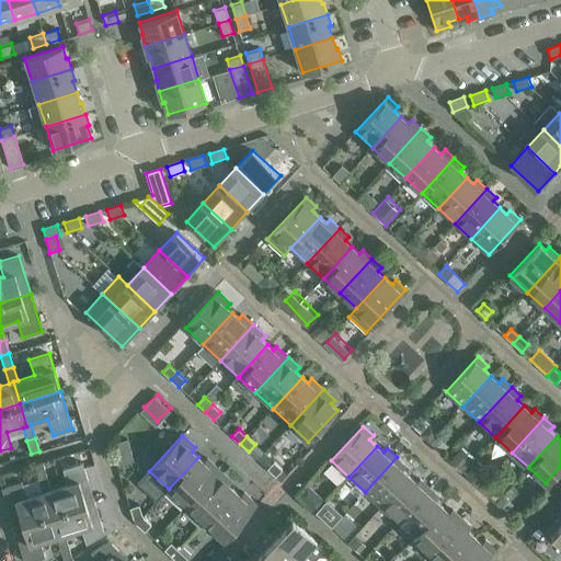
[(169,489),(186,505),(220,470),(207,458),(204,462),(198,457),(169,489)]
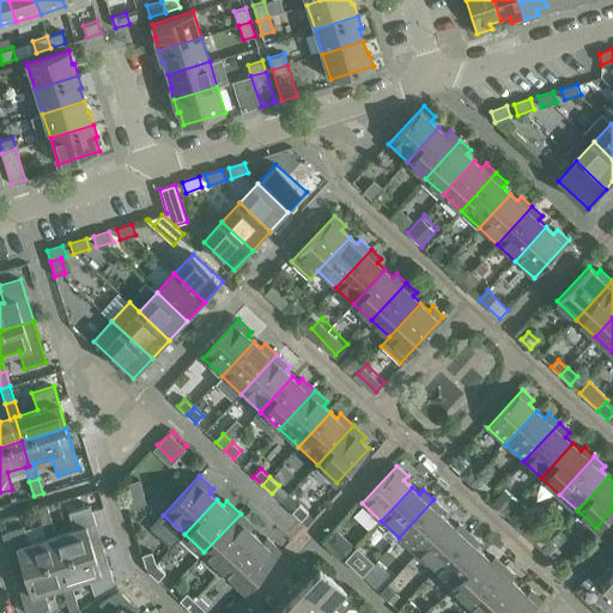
[(399,538),(417,554),(448,520),(439,513),(444,509),(434,499),(399,538)]
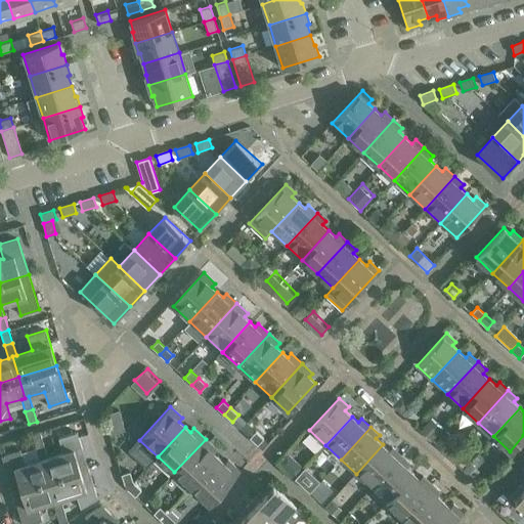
[(250,438),(258,445),(264,438),(256,431),(250,438)]
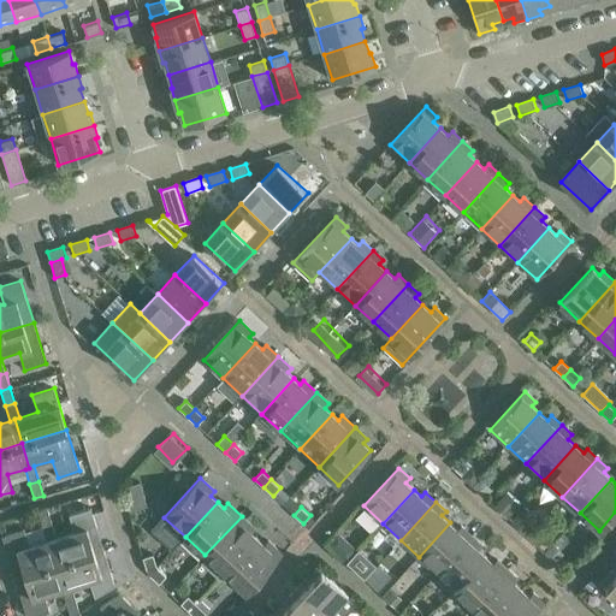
[(37,511),(42,526),(52,522),(47,508),(37,511)]
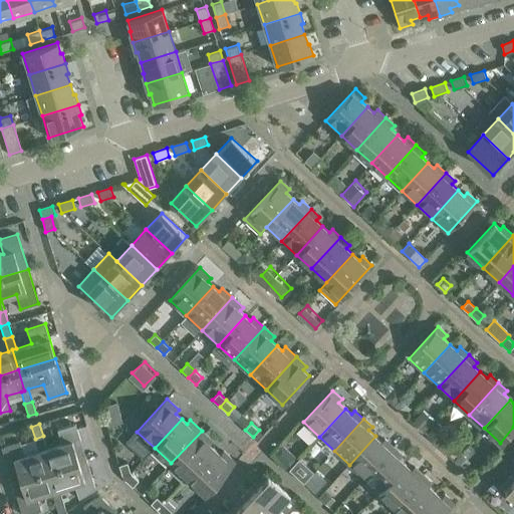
[(43,450),(49,470),(86,458),(75,424),(57,430),(61,444),(47,448),(43,450)]
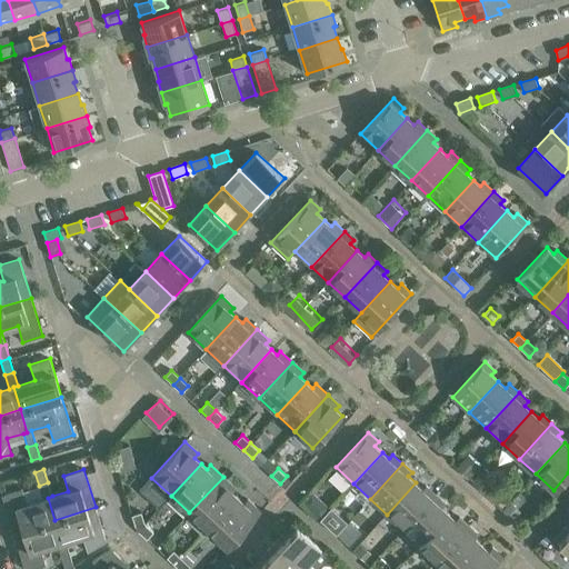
[(189,512),(208,530),(238,497),(232,491),(236,488),(223,477),(189,512)]
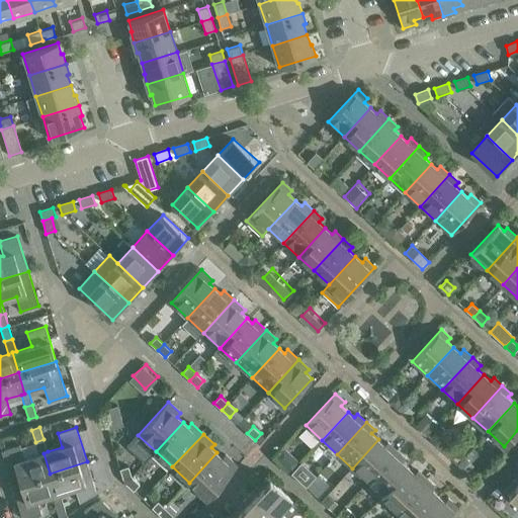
[(1,450),(12,485),(50,473),(44,453),(48,451),(44,439),(35,442),(39,454),(24,459),(20,444),(1,450)]
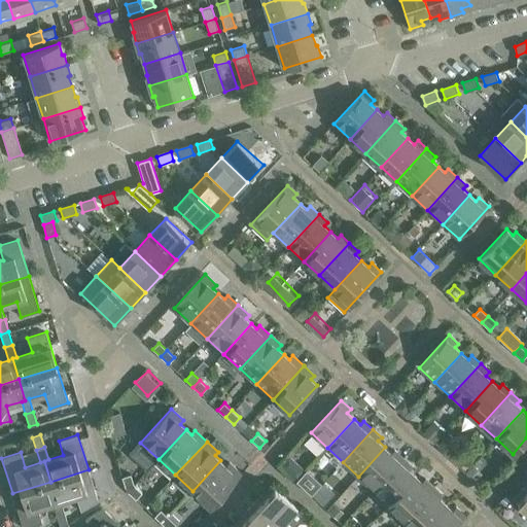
[(358,477),(374,490),(403,458),(394,450),(391,453),(385,447),(358,477)]
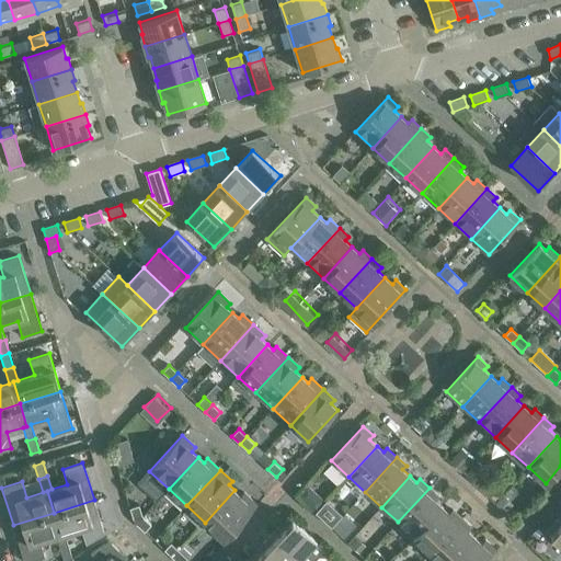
[(495,489),(485,480),(479,488),(489,496),(495,489)]
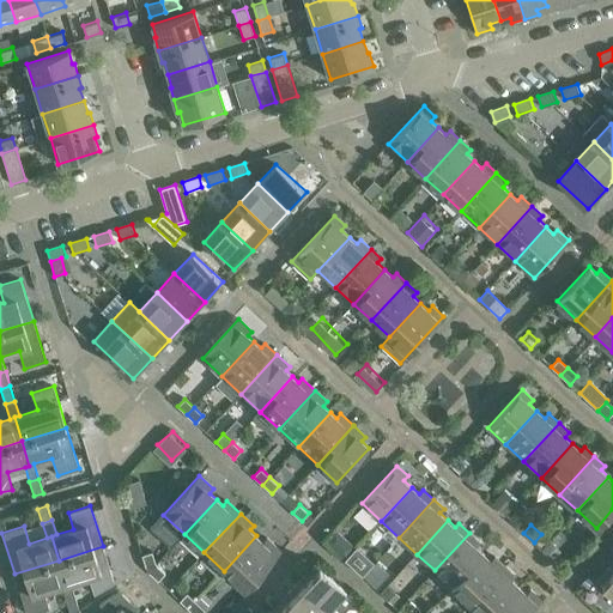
[(435,570),(453,587),(484,553),(475,546),(480,542),(469,533),(435,570)]
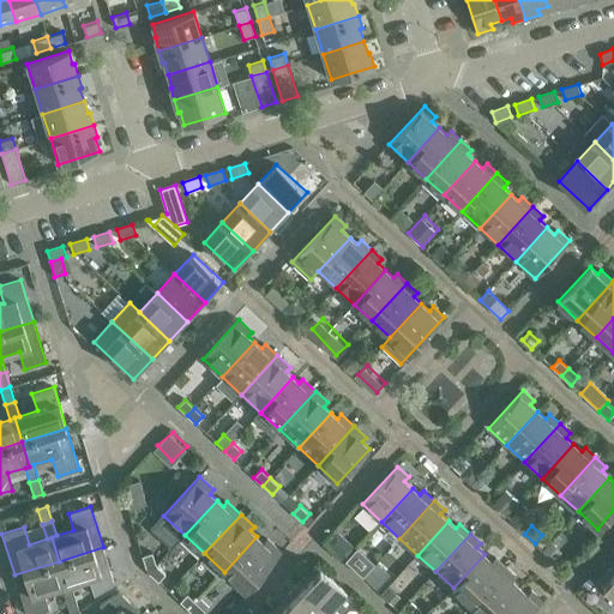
[(257,536),(224,572),(246,591),(282,552),(268,539),(264,543),(257,536)]
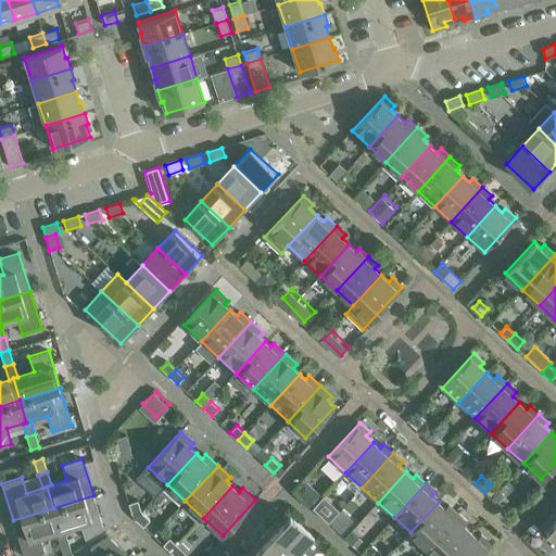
[(55,531),(60,544),(68,542),(64,529),(80,523),(86,540),(104,529),(93,495),(53,508),(60,530),(55,531)]
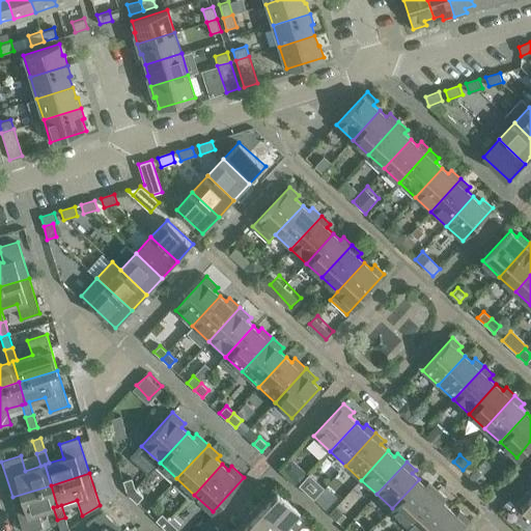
[(299,485),(313,499),(325,487),(309,473),(299,485)]
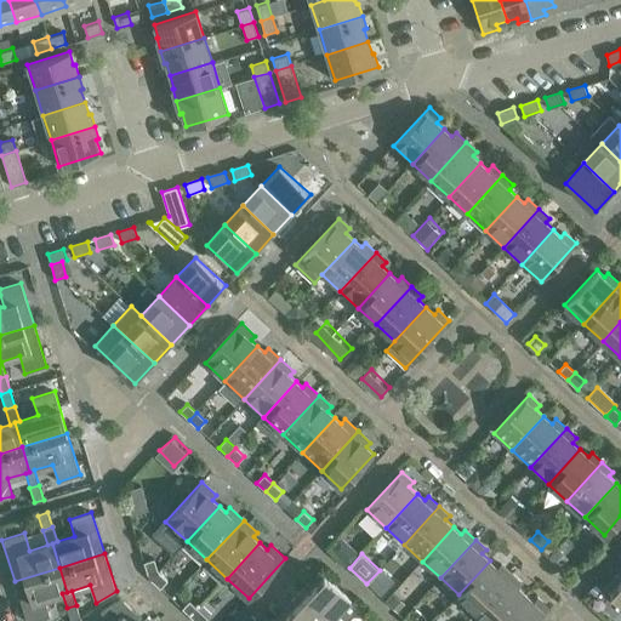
[(144,562),(148,574),(159,570),(155,558),(144,562)]
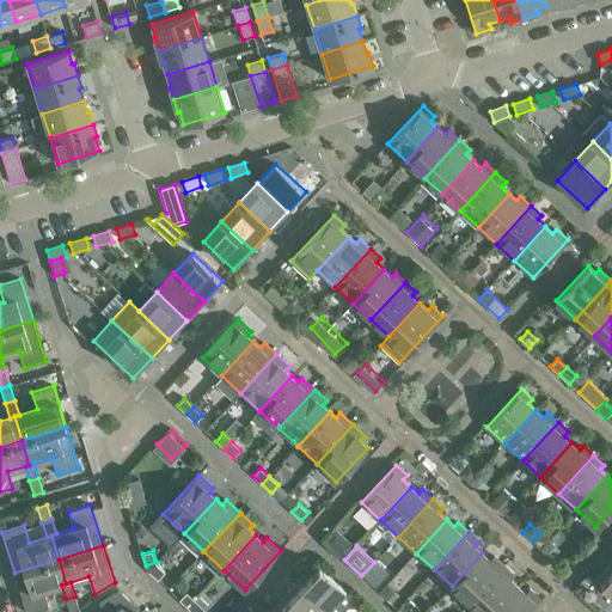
[(452,586),(470,603),(505,564),(494,555),(490,560),(483,552),(452,586)]
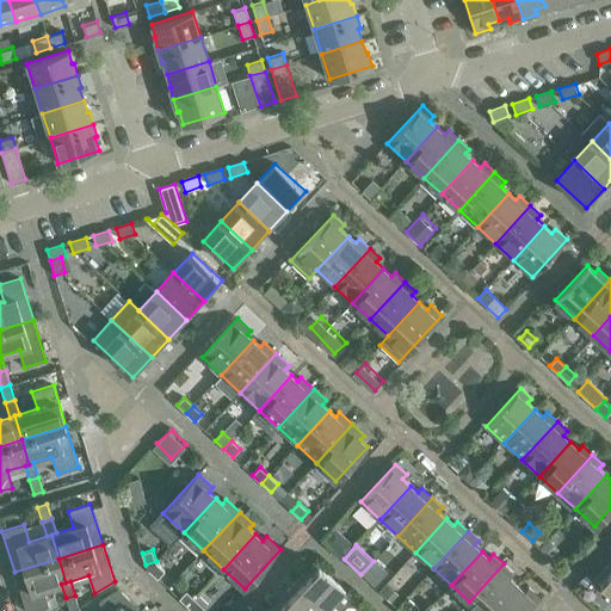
[(44,590),(61,584),(66,582),(59,559),(14,572),(26,610),(34,610),(49,606),(44,590)]
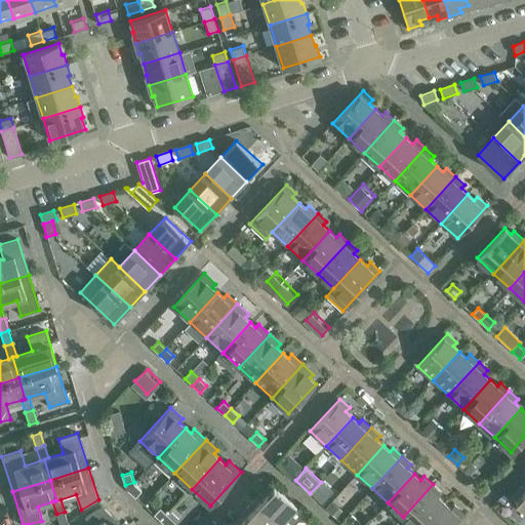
[(270,482),(254,499),(282,524),(293,524),(304,514),(270,482)]
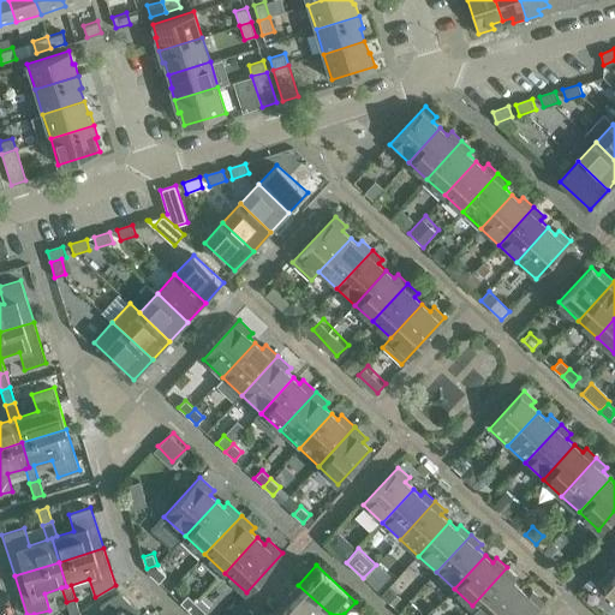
[(614,565),(599,581),(614,596),(614,565)]
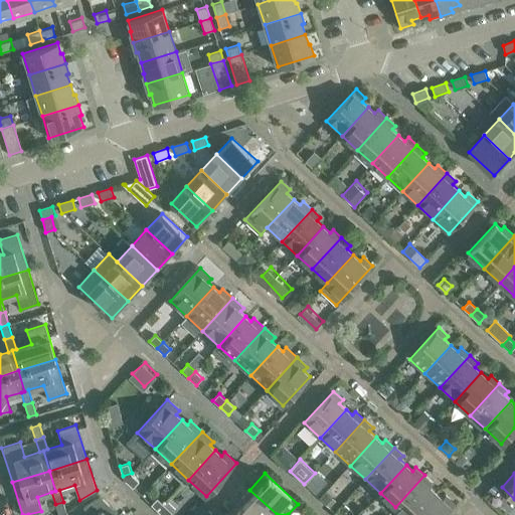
[(126,480),(134,488),(140,481),(132,474),(126,480)]
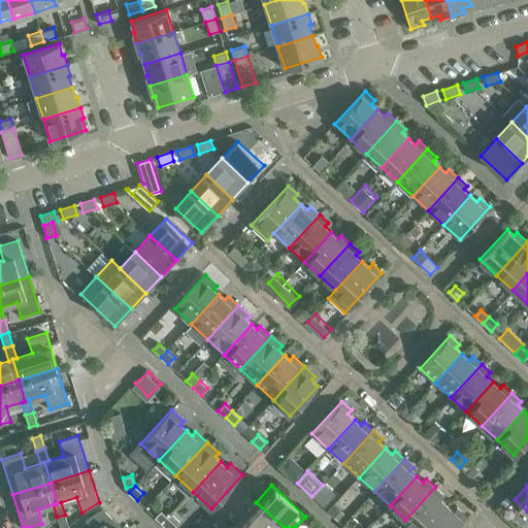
[(405,520),(414,527),(426,527),(448,505),(440,499),(444,495),(435,487),(405,520)]
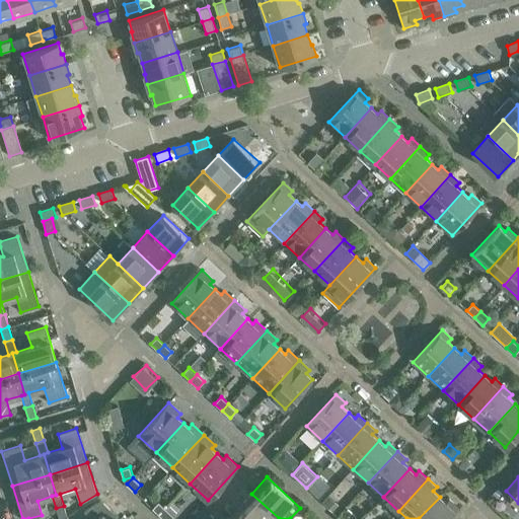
[(279,518),(251,494),(236,510),(246,518),(279,518)]
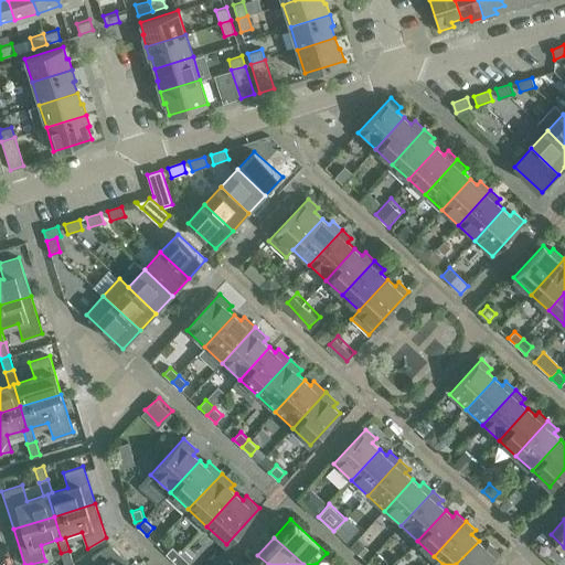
[(479,541),(456,564),(488,564),(500,553),(489,543),(486,546),(479,541)]
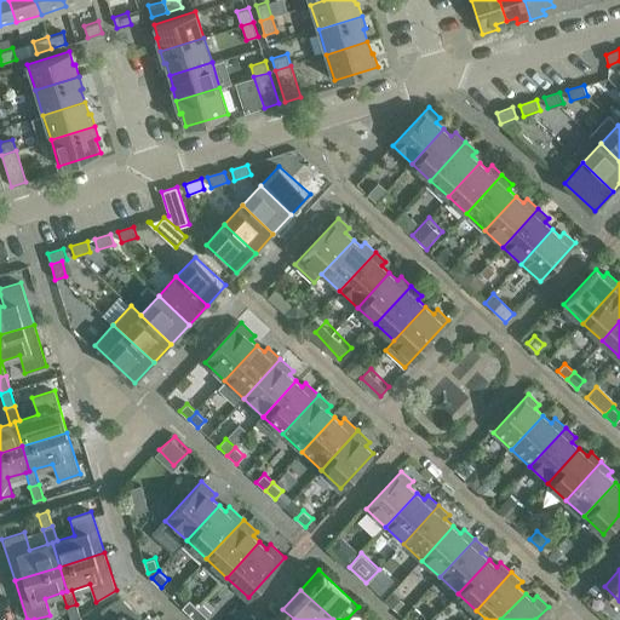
[(144,619),(120,597),(101,610),(110,619),(144,619)]
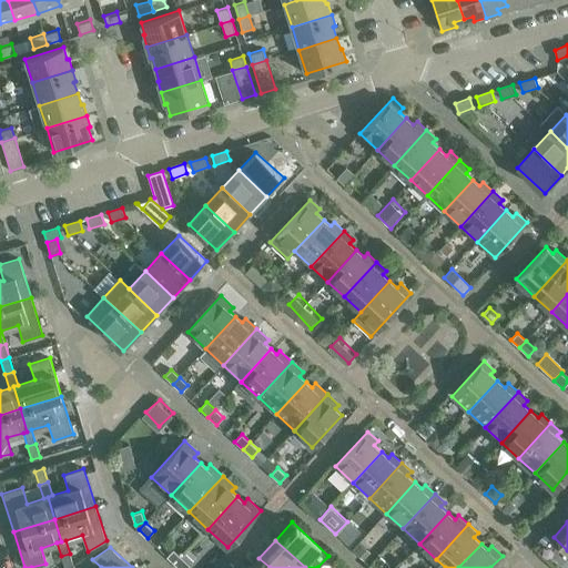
[(166,556),(175,564),(182,557),(174,548),(166,556)]
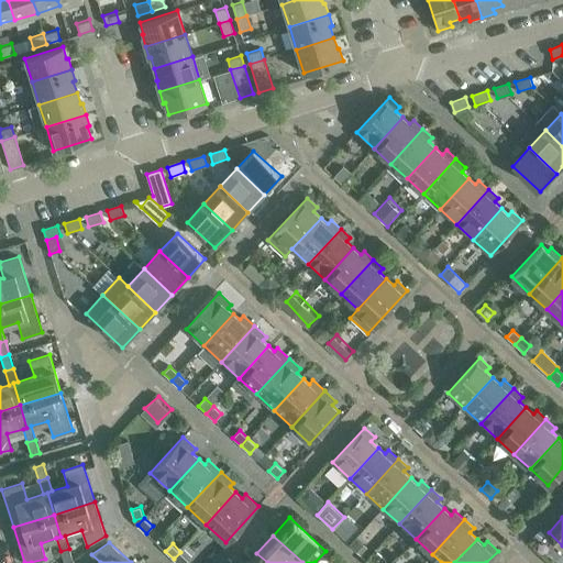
[(61,551),(64,562),(69,562),(73,561),(69,549),(61,551)]
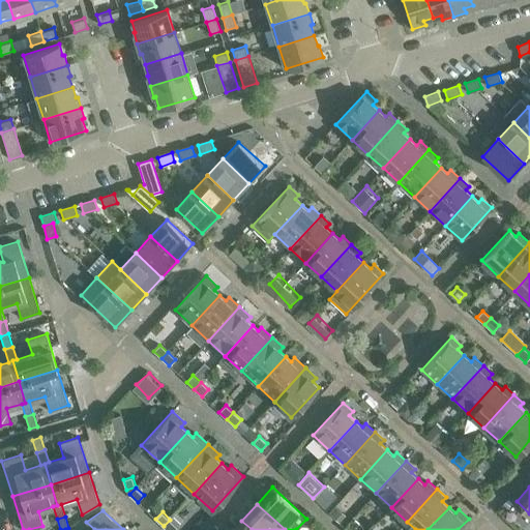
[(170,520),(164,526),(168,529),(174,529),(178,527),(170,520)]
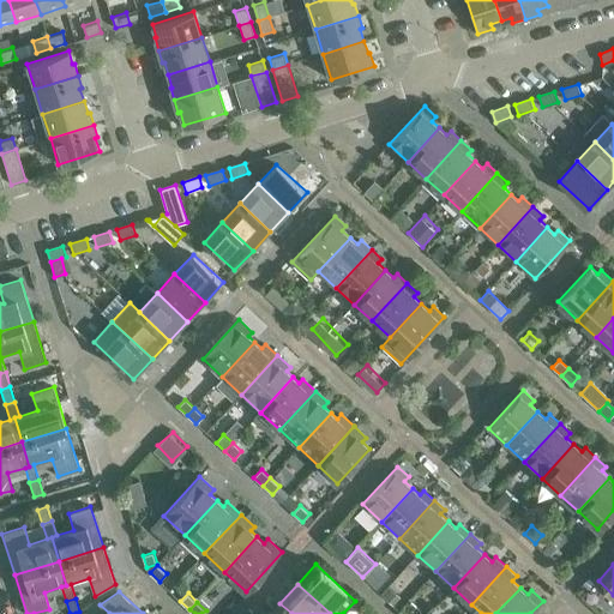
[(270,613),(292,613),(280,603),(270,613)]
